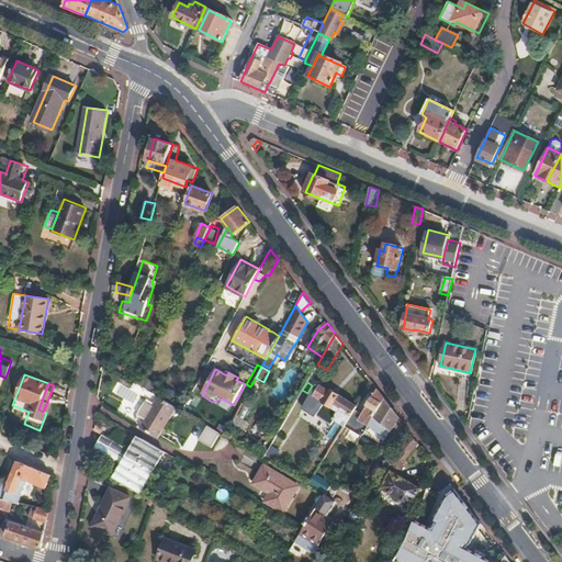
[(321,385),(314,395),(323,402),(322,403),(329,408),(330,407),(338,412),(334,418),(338,422),(322,447),(328,451),(358,406),(330,390),(329,391),(321,385)]
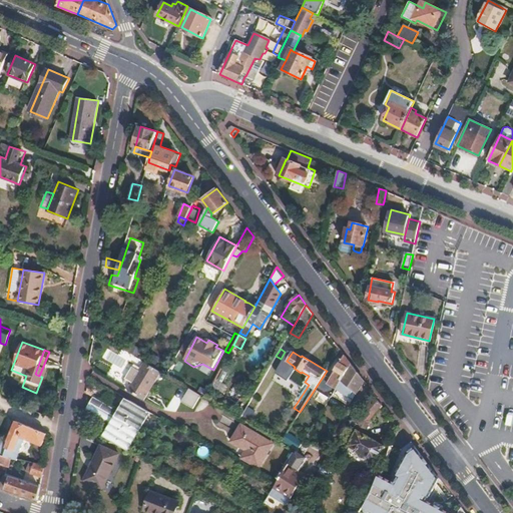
[(337,388),(352,364),(345,356),(328,382),(333,385),(337,388)]
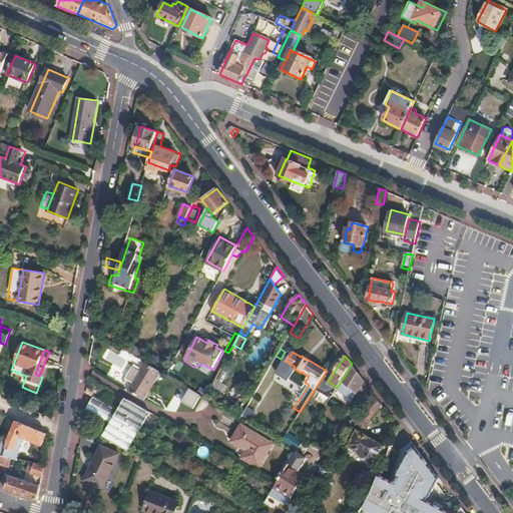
[(161,372),(146,363),(140,372),(133,384),(130,390),(145,399),(153,386),(161,372)]
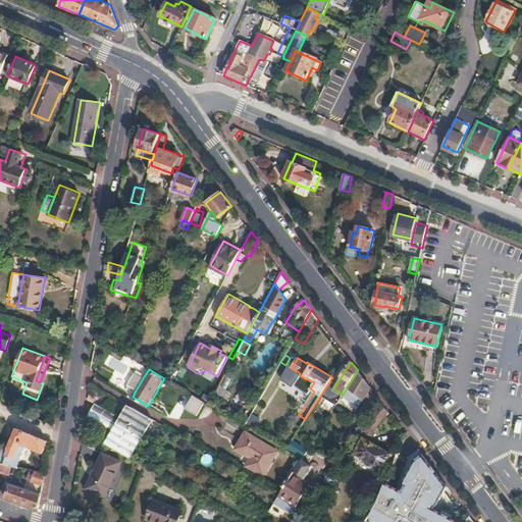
[(343,395),(337,404),(355,414),(371,387),(358,370),(343,395)]
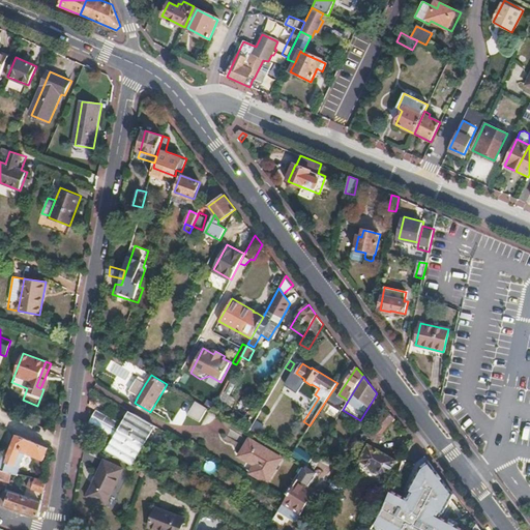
[(138,396),(145,384),(137,379),(130,392),(138,396)]
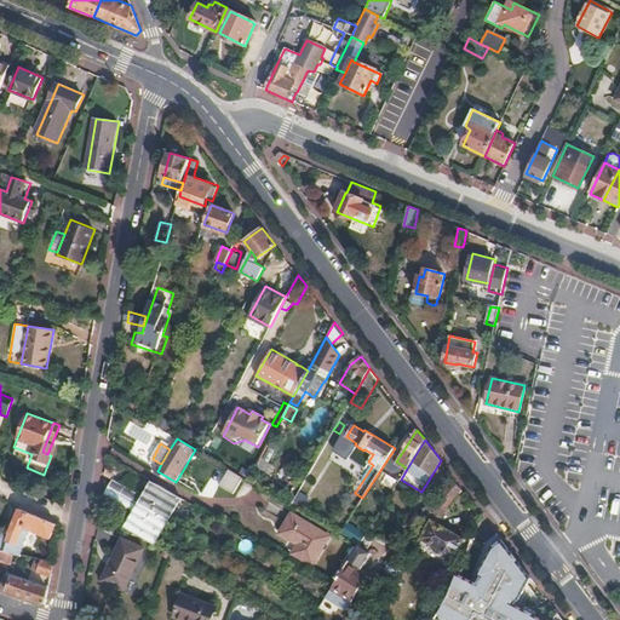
[(363,451),(355,445),(348,455),(365,466),(368,461),(373,454),(365,449),(363,451)]
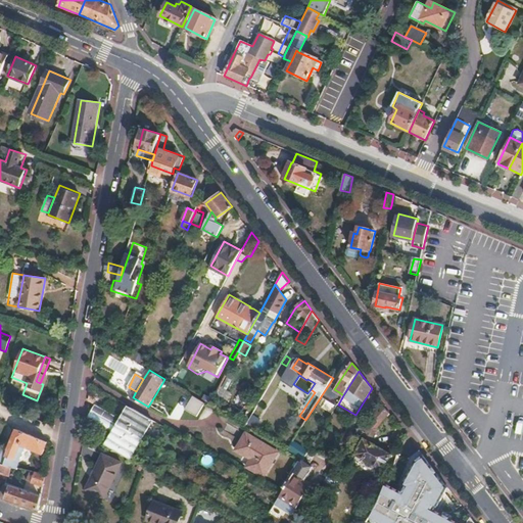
[(225,377),(218,394),(226,397),(233,380),(225,377)]
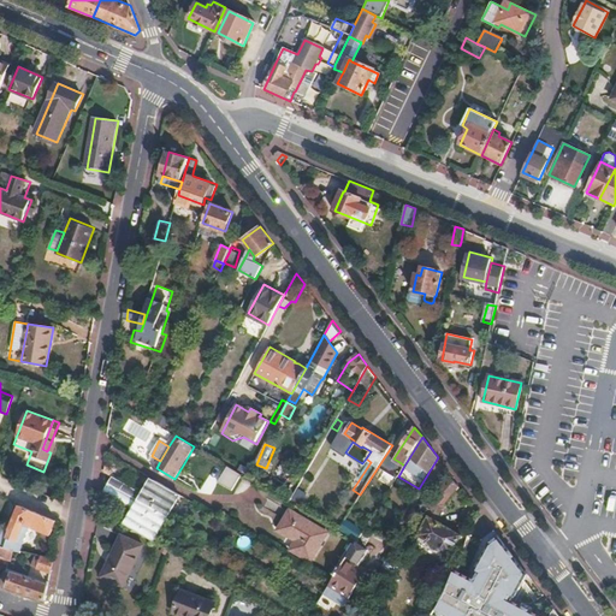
[(396,478),(398,477),(404,466),(400,462),(391,475),(396,478)]
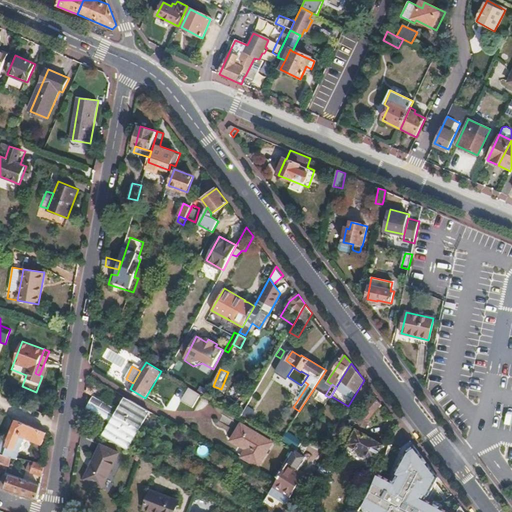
[(203,395),(189,388),(182,402),(194,409),(203,395)]
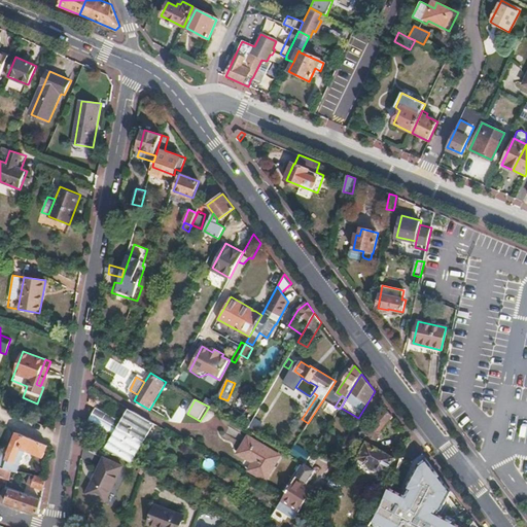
[(371,437),(377,442),(381,431),(392,415),(384,405),(382,409),(371,424),(366,422),(358,435),(364,440),(366,436),(371,438),(371,437)]
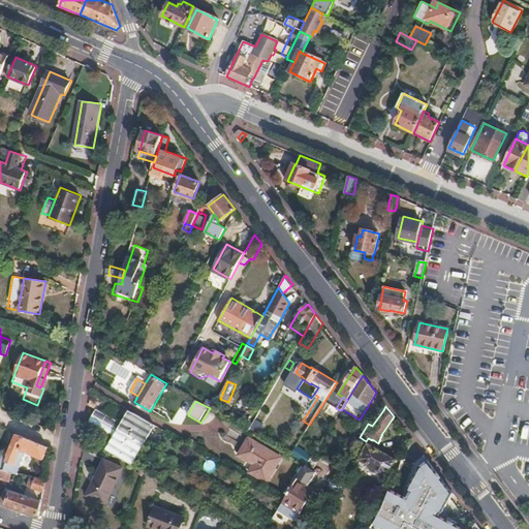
[(95,417),(144,446),(154,427),(133,414),(125,427),(99,411),(95,417)]
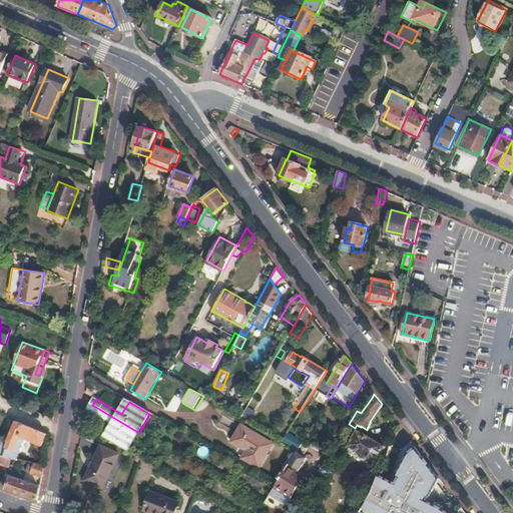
[(114,427),(107,439),(128,451),(139,433),(92,405),(88,412),(114,427)]
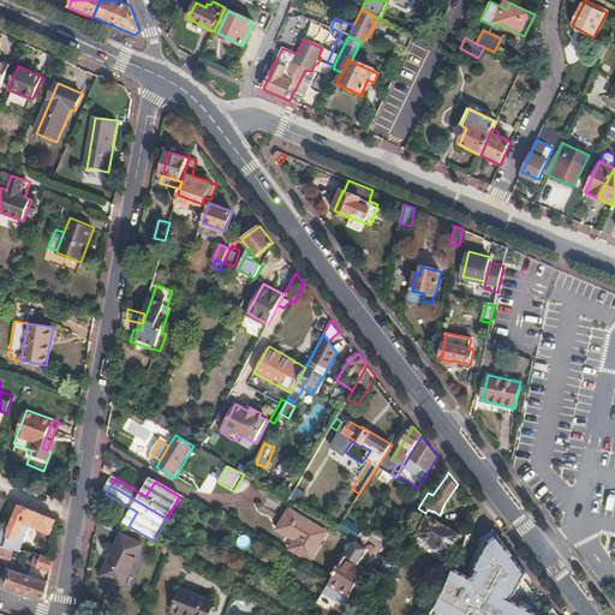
[(0,545),(15,550),(19,551),(21,550),(25,535),(29,529),(33,526),(49,533),(54,520),(19,505),(9,530),(0,526),(0,545)]
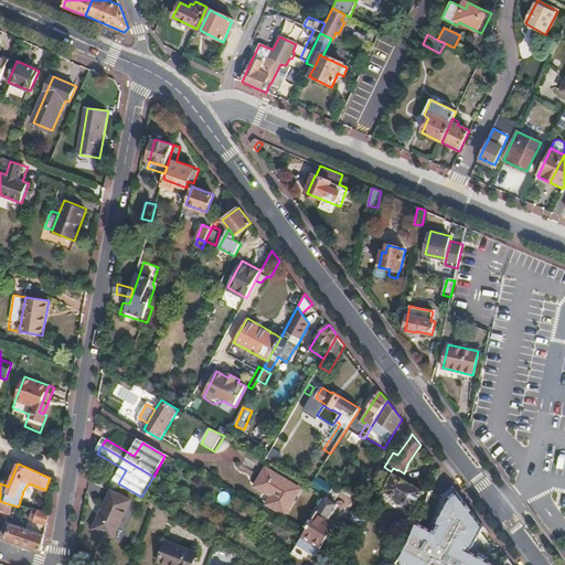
[(264,468),(254,486),(273,498),(268,505),(283,514),(298,488),(264,468)]
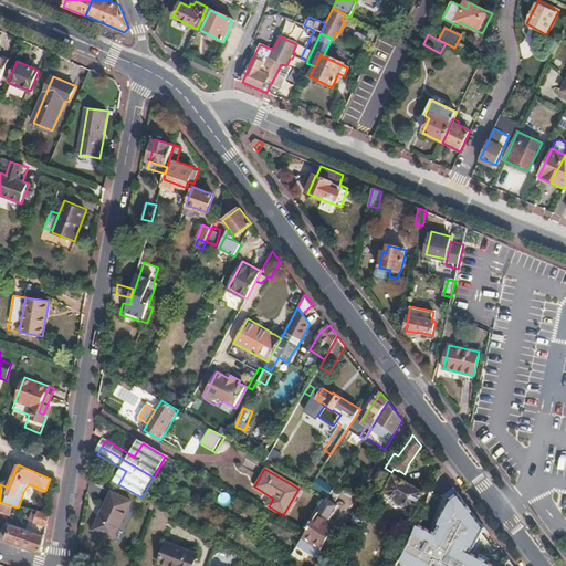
[(344,472),(336,483),(344,488),(350,477),(344,472)]
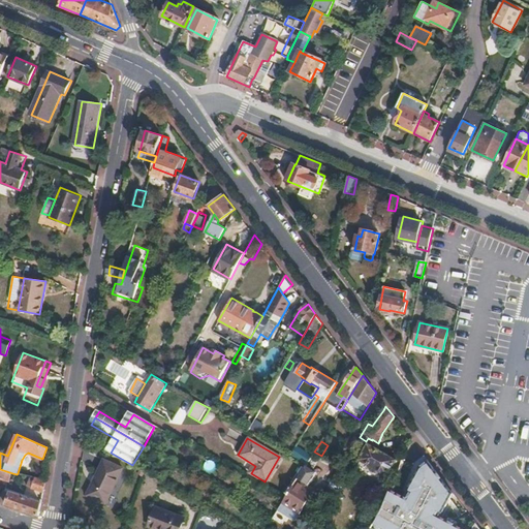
[(369,443),(354,465),(382,483),(396,460),(376,447),(369,443)]
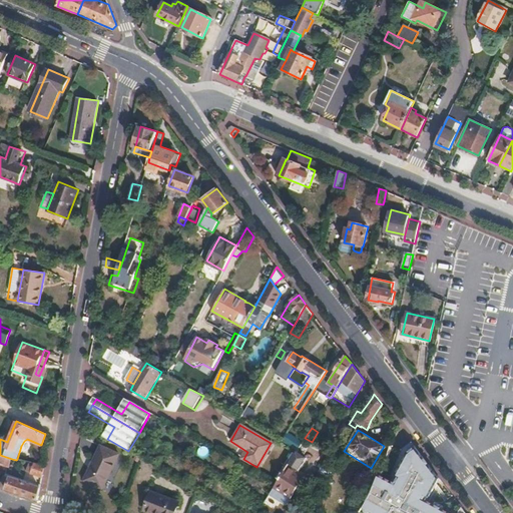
[(284,438),(281,442),(296,452),(299,447),(284,438)]
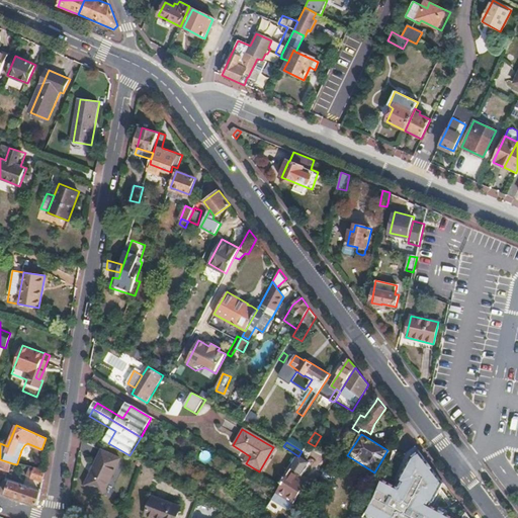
[(203,450),(199,457),(205,461),(210,454),(203,450)]
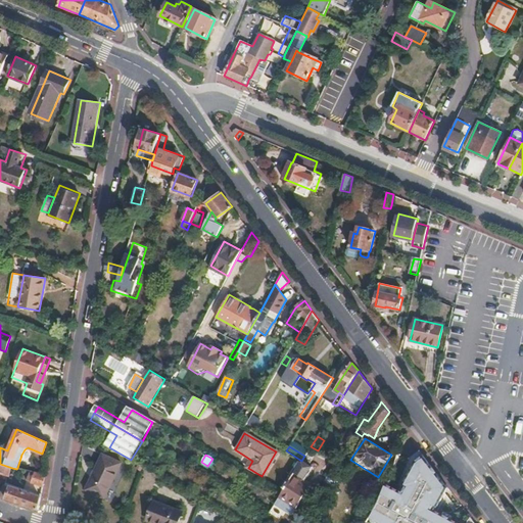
[(106,458),(89,490),(106,501),(125,468),(106,458)]
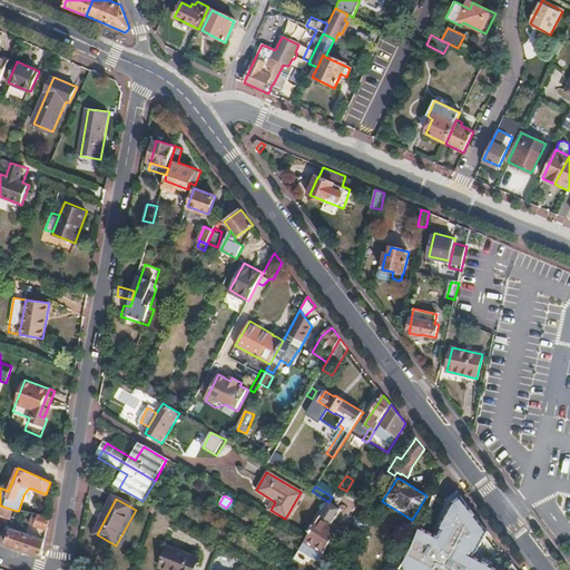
[(501,569),(480,559),(491,538),(463,503),(450,513),(436,540),(424,533),(409,568),(408,569),(501,569)]
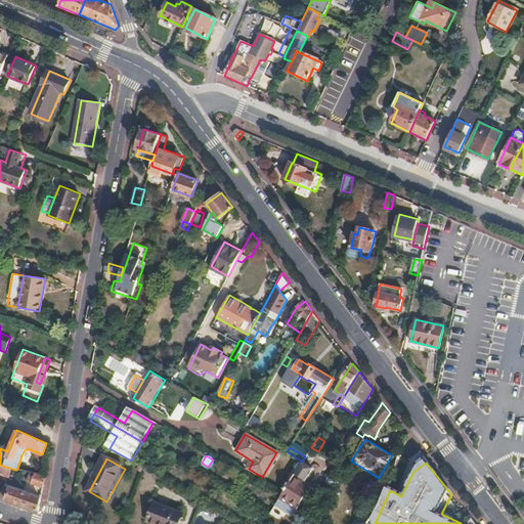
[(0,465),(0,473),(9,476),(12,469),(0,465)]
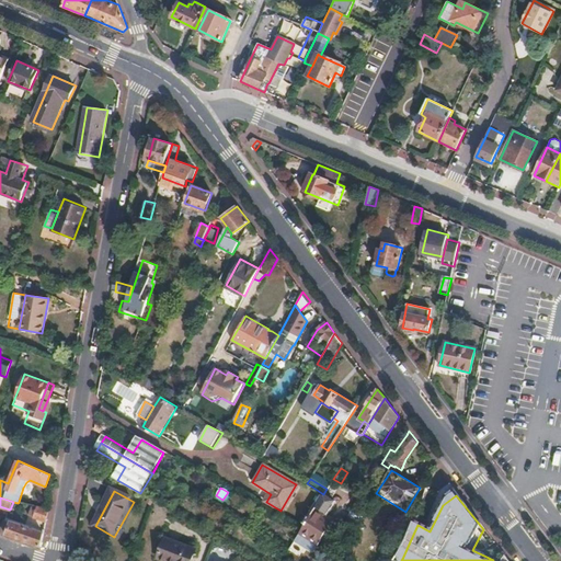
[(348,518),(354,521),(358,519),(363,513),(362,511),(361,510),(359,508),(363,503),(356,500),(347,513),(351,515),(348,518)]
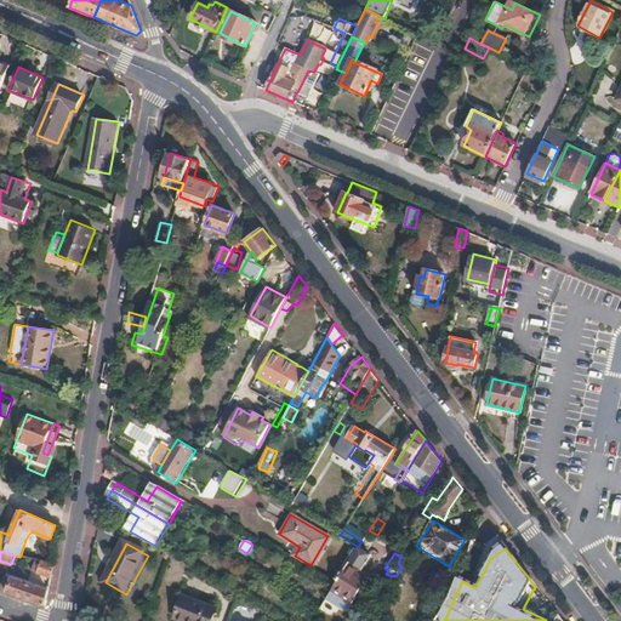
[(47,564),(41,562),(40,564),(33,563),(30,570),(50,577),(52,565),(47,564)]
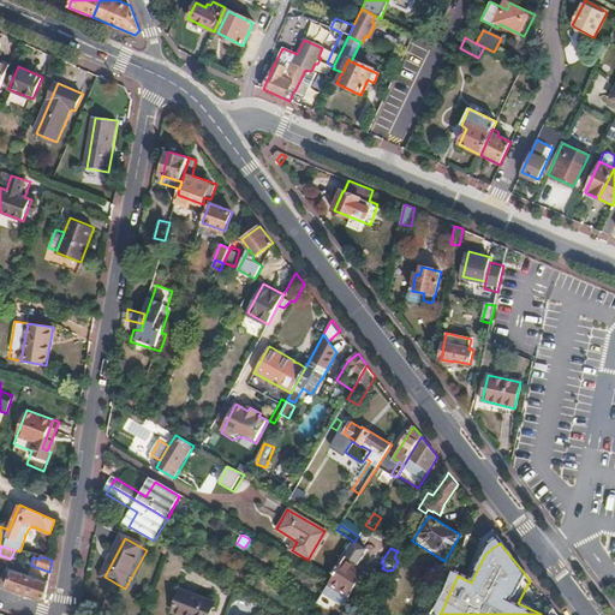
[(345,557),(329,583),(323,591),(342,604),(352,589),(354,586),(358,589),(365,575),(362,574),(356,569),(357,566),(345,557)]
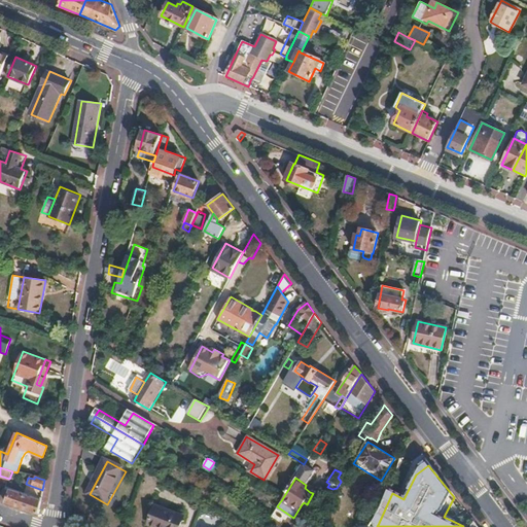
[(321,496),(326,499),(332,489),(327,487),(321,496)]
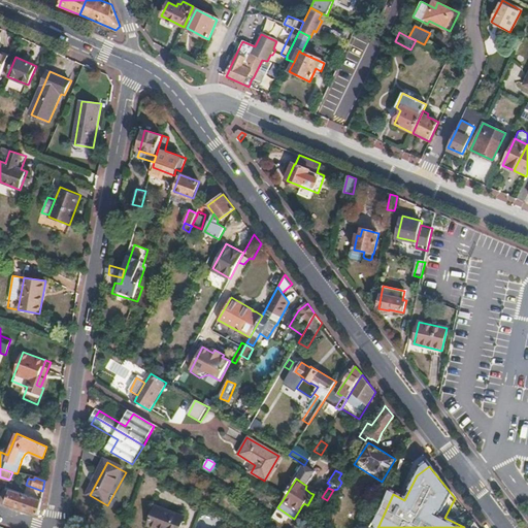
[(4,490),(0,501),(37,515),(40,502),(4,490)]
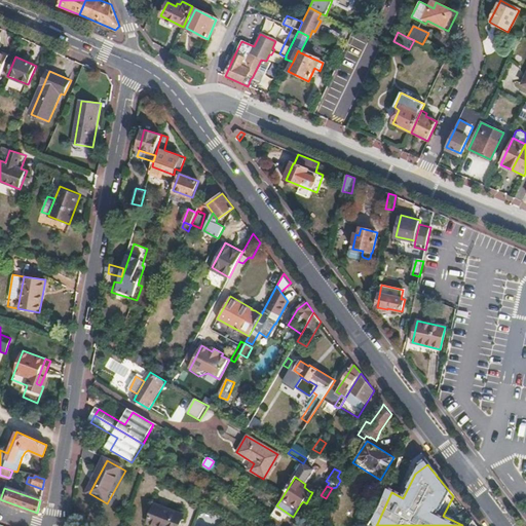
[(154,505),(148,523),(155,525),(178,525),(182,516),(154,505)]
